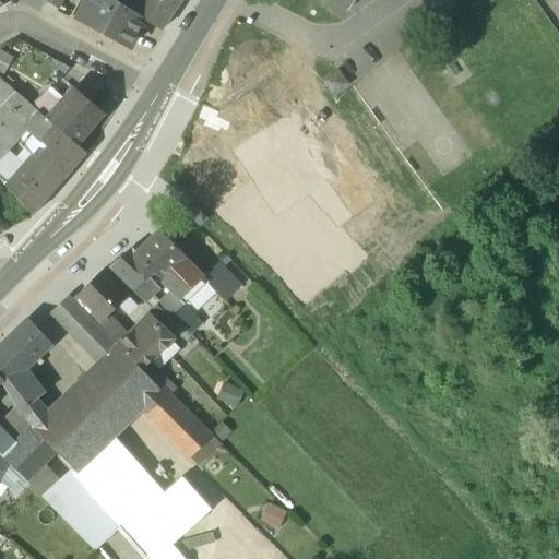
[(64,0),(48,0),(47,3),(59,10),(64,0)]
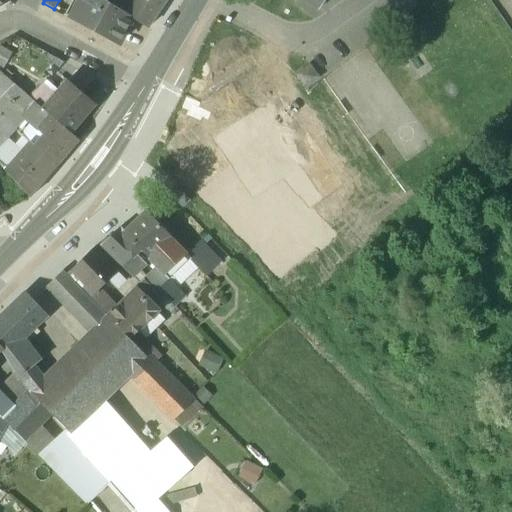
[(133,19),(102,0),(80,0),(70,18),(119,44),(133,19)]
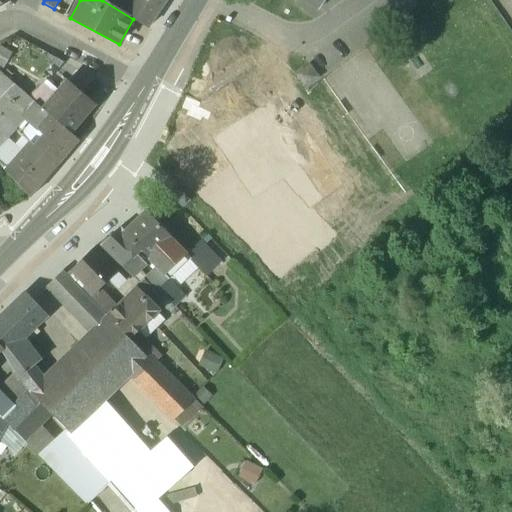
[(132,0),(113,0),(111,4),(124,13),(132,0)]
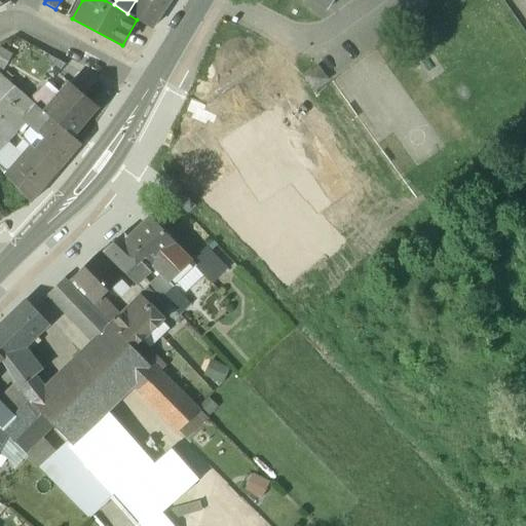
[(171,0),(136,0),(127,13),(137,20),(152,30),(171,0)]
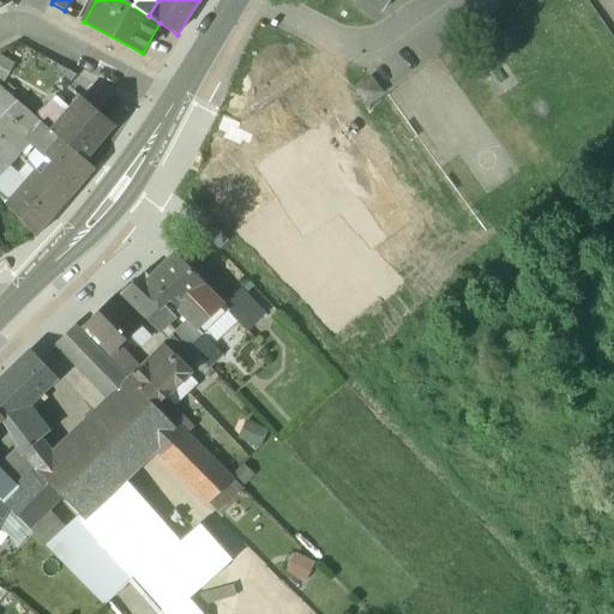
[(366,0),(381,11),(389,1),(389,0),(366,0)]
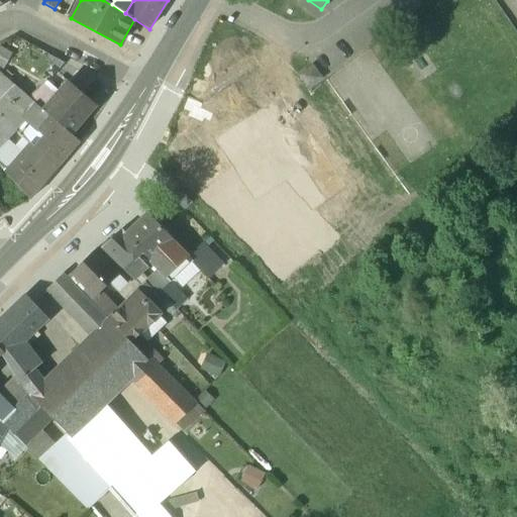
[(68,82),(42,111),(57,123),(70,134),(95,105),(68,82)]
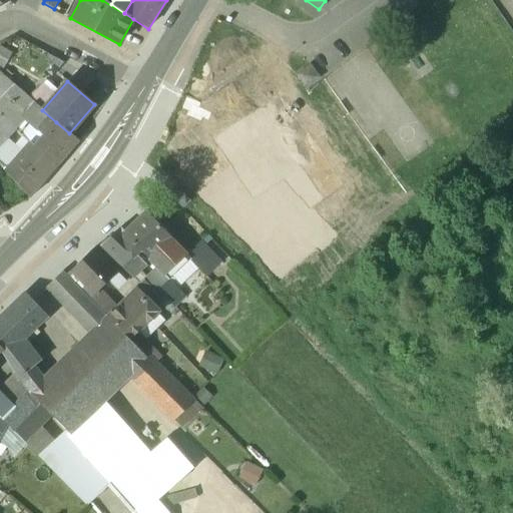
[(23,113),(4,94),(0,97),(0,116),(11,126),(23,113)]
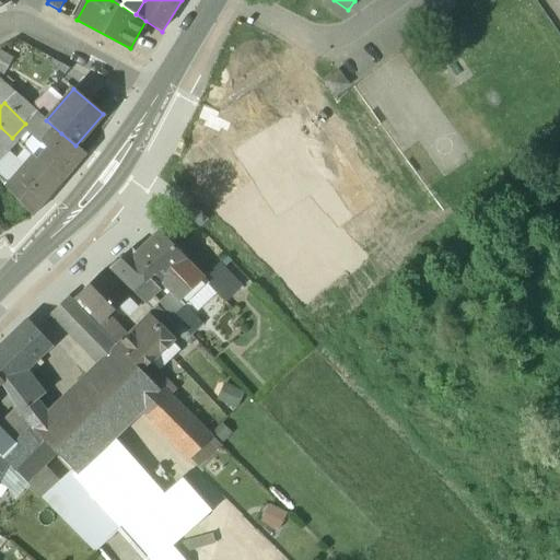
[(46,120),(42,117),(38,130),(47,138),(51,136),(56,140),(61,133),(46,120)]
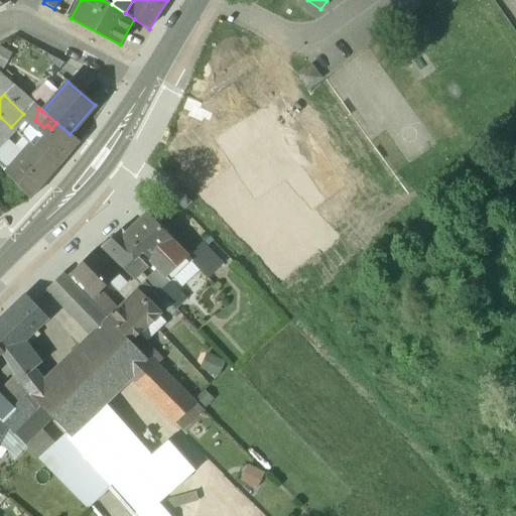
[(0,138),(11,127),(0,117),(0,138)]
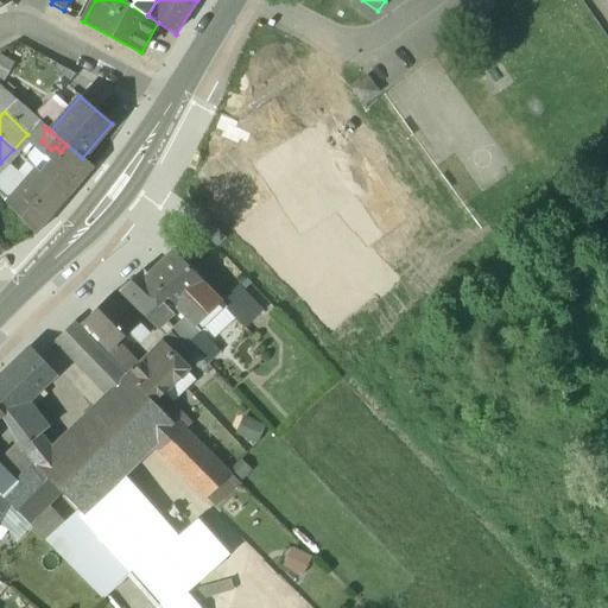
[(61,152),(46,169),(73,192),(93,168),(82,158),(67,145),(61,152)]
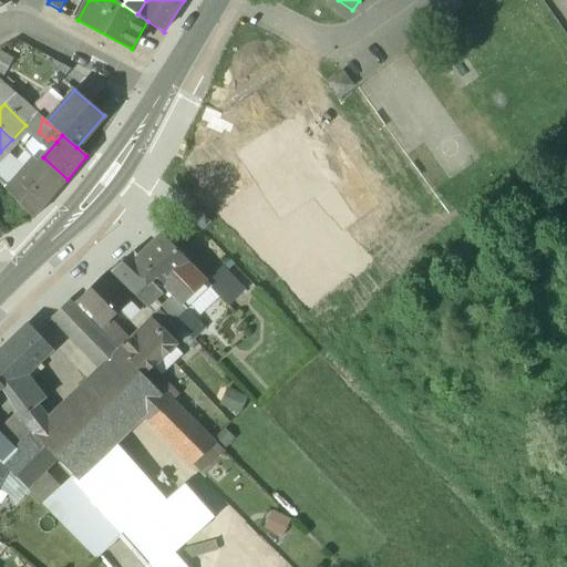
[(68,179),(43,157),(38,164),(62,186),(68,179)]
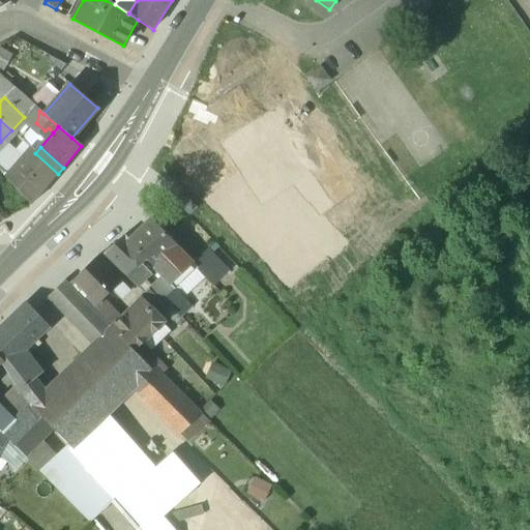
[(35,153),(31,149),(26,155),(53,179),(58,174),(35,153)]
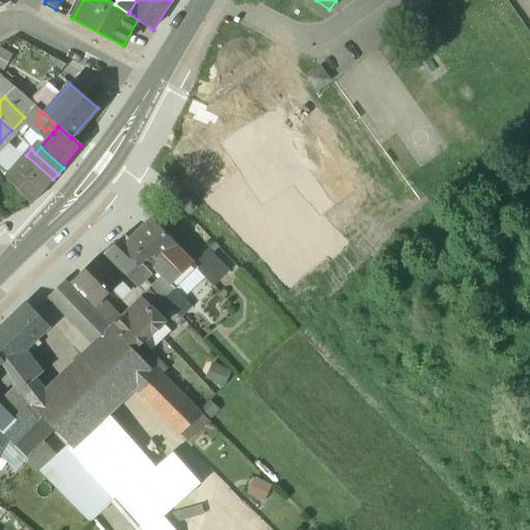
[(26,155),(5,178),(31,205),(53,179),(26,155)]
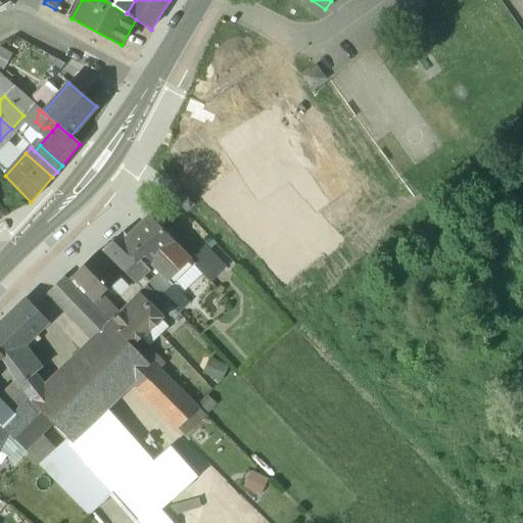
[(148,218),(126,237),(142,255),(151,265),(164,251),(173,243),(148,218)]
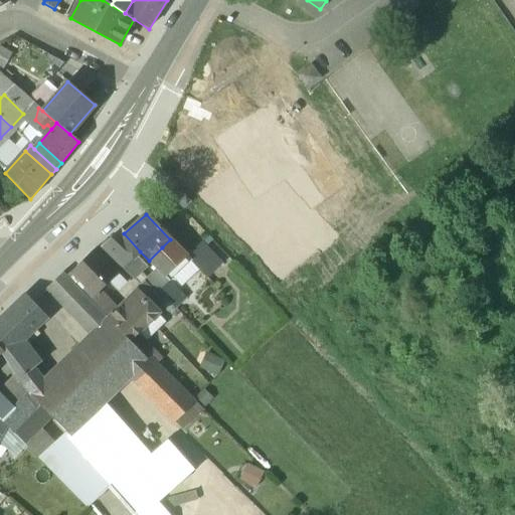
[(124,233),(120,228),(100,245),(122,268),(132,260),(140,251),(124,233)]
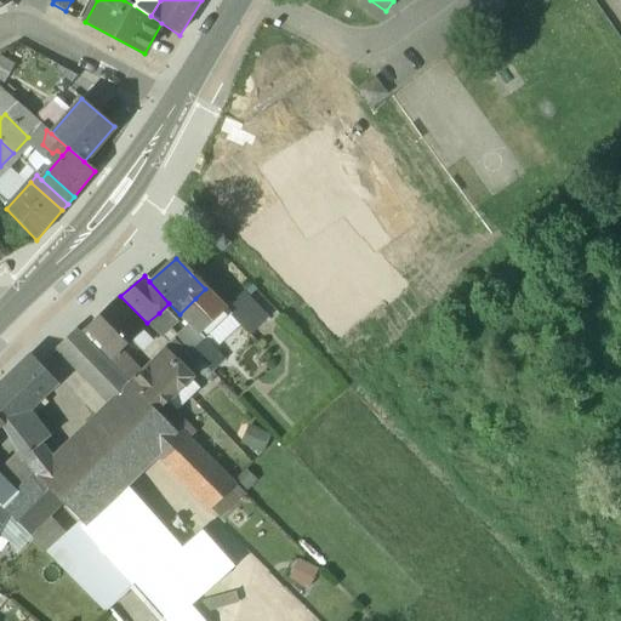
[(224,309),(205,289),(195,298),(210,314),(215,318),(224,309)]
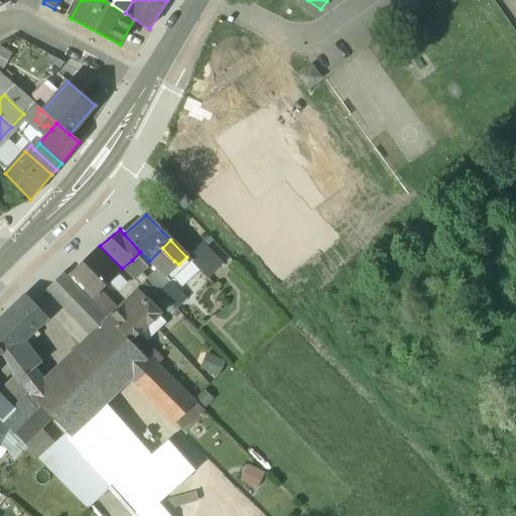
[(92,250),(70,273),(93,296),(99,291),(108,282),(116,274),(92,250)]
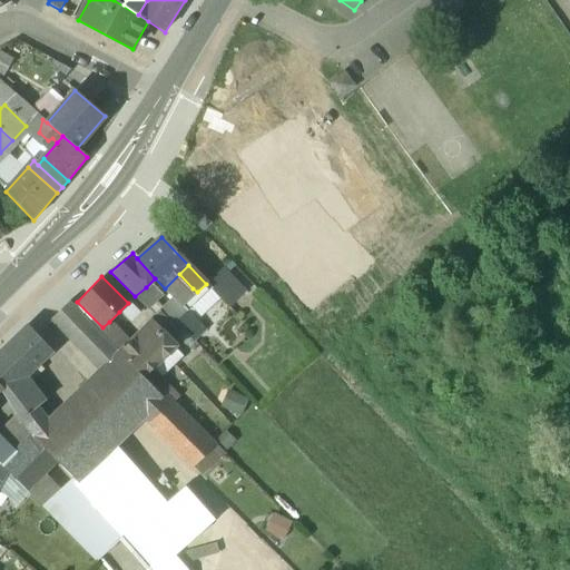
[(218,279),(210,287),(224,302),(233,294),(218,279)]
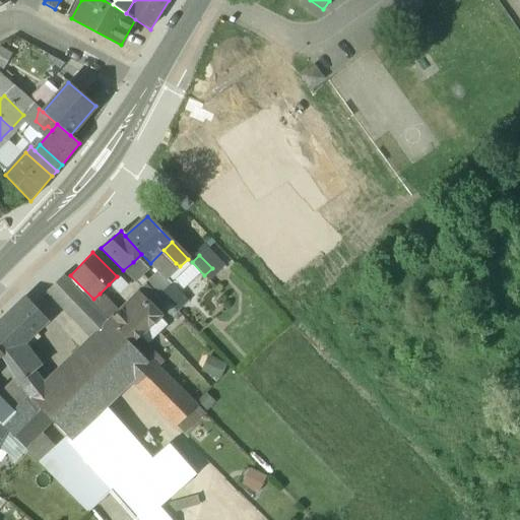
[(180,266),(175,271),(171,267),(163,275),(170,283),(192,262),(188,259),(180,266)]
